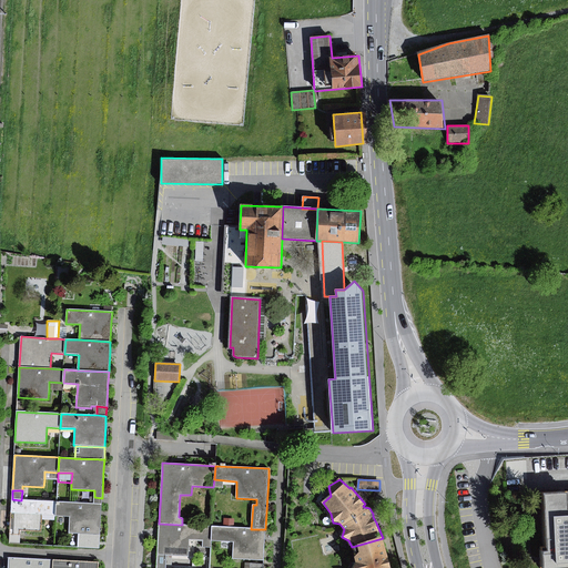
[(540,551),(540,567),(564,567),(566,567),(567,567),(567,492),(543,494),(546,551),(540,551)]
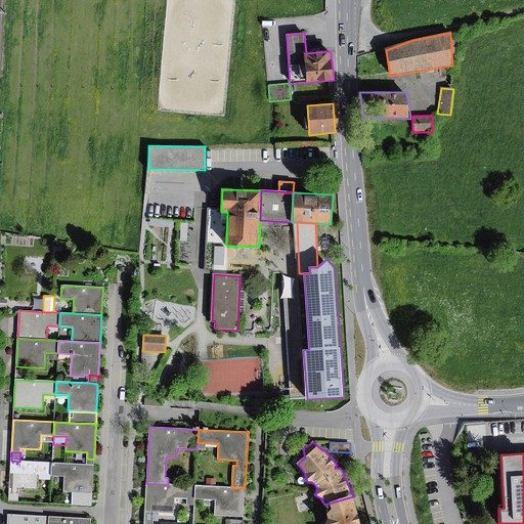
[(50,476),(51,464),(19,462),(11,461),(10,469),(8,492),(18,493),(18,488),(37,490),(38,475),(50,476)]
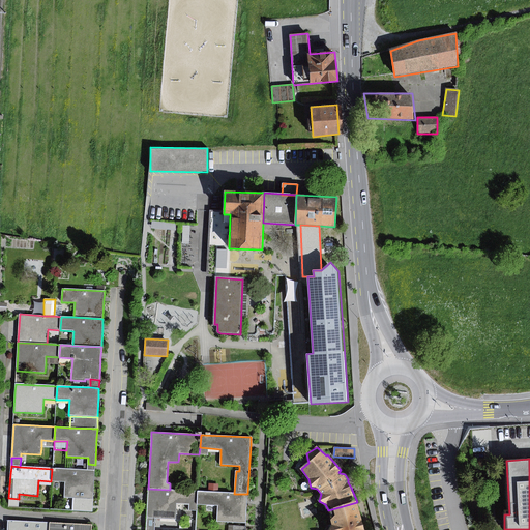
[(94,471),(52,469),(51,481),(65,482),(64,497),(72,498),(93,499),(94,477),(94,471)]
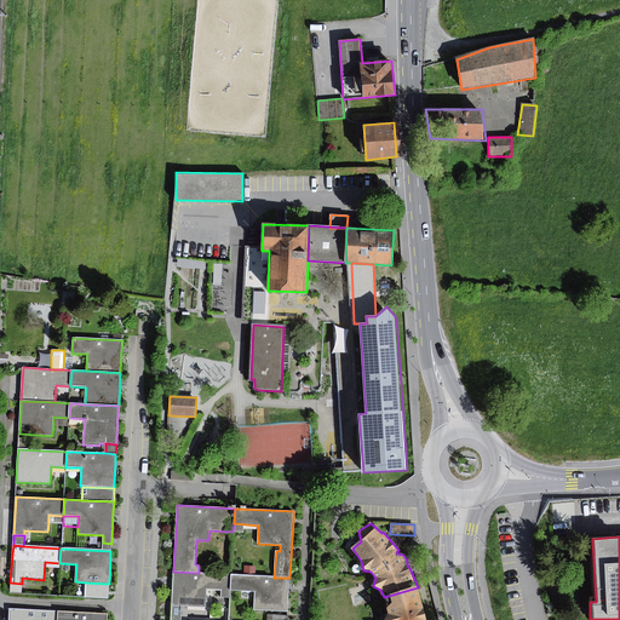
[(245,566),(244,577),(256,577),(256,567),(245,566)]
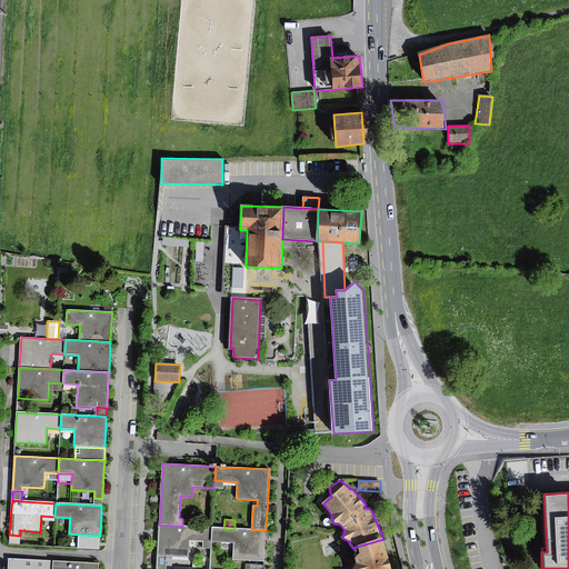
[(210,542),(211,528),(182,526),(159,525),(159,535),(156,568),(167,568),(168,557),(189,558),(190,541),(203,541),(203,547),(210,547),(210,542)]
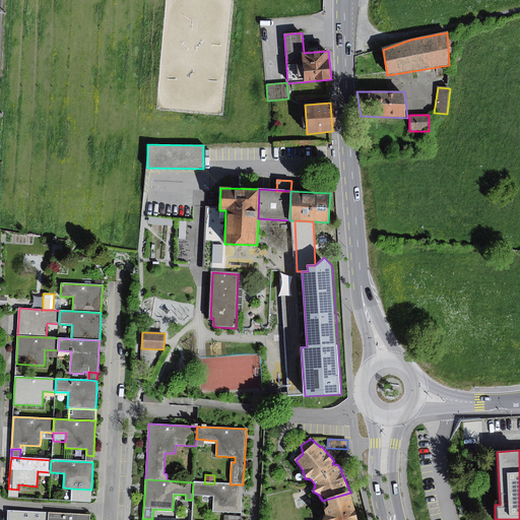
[(204,483),(193,482),(192,496),(213,497),(213,512),(241,513),(243,493),(243,484),(230,484),(214,483),(204,483)]
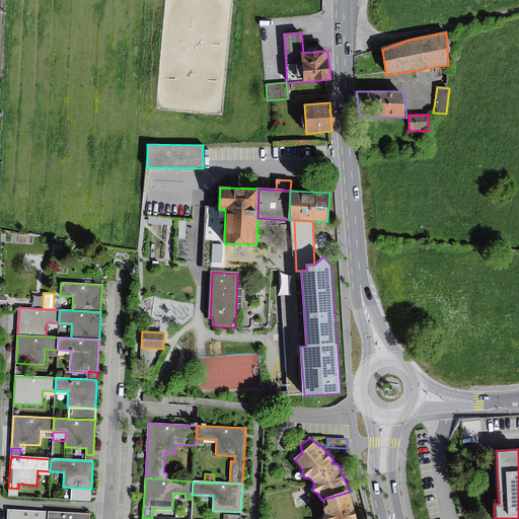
[(90,502),(91,489),(71,488),(71,501),(90,502)]
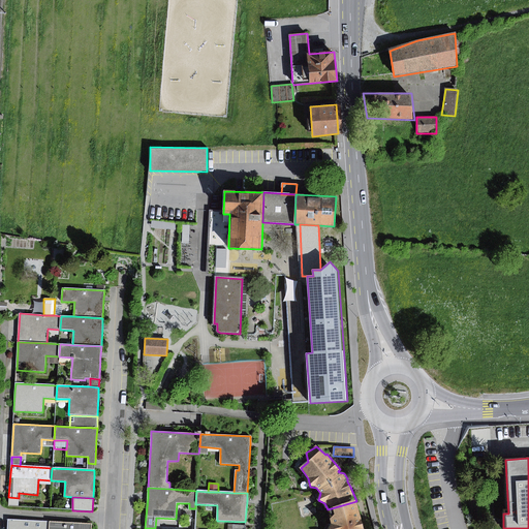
[(365,528),(356,501),(328,509),(333,525),(330,528),(365,528)]
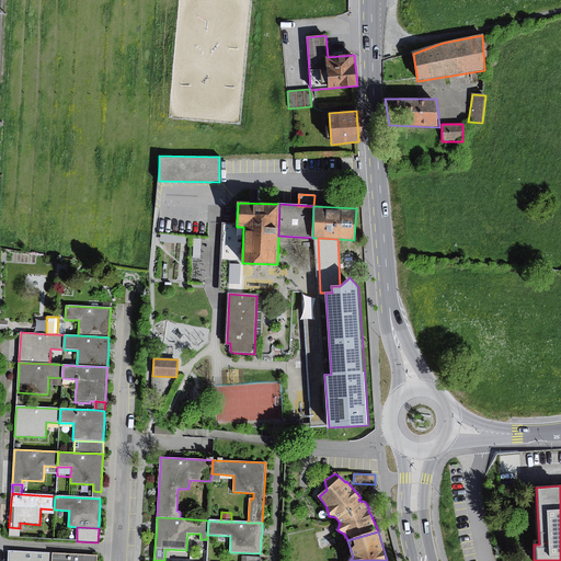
[(52,560),(53,552),(8,550),(7,560),(52,560)]
